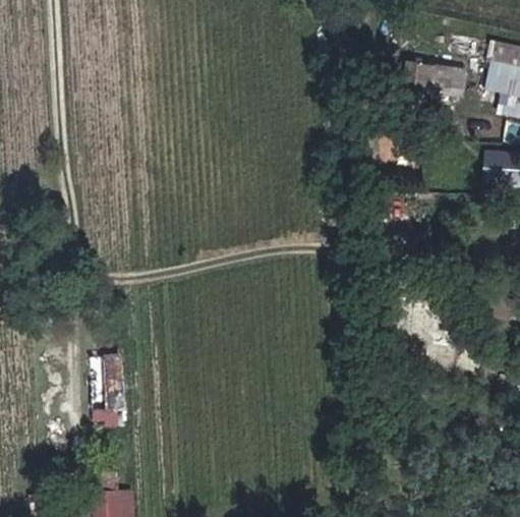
[(519,118),(519,46),(494,41),(482,91),(501,94),(497,114),(519,118)]
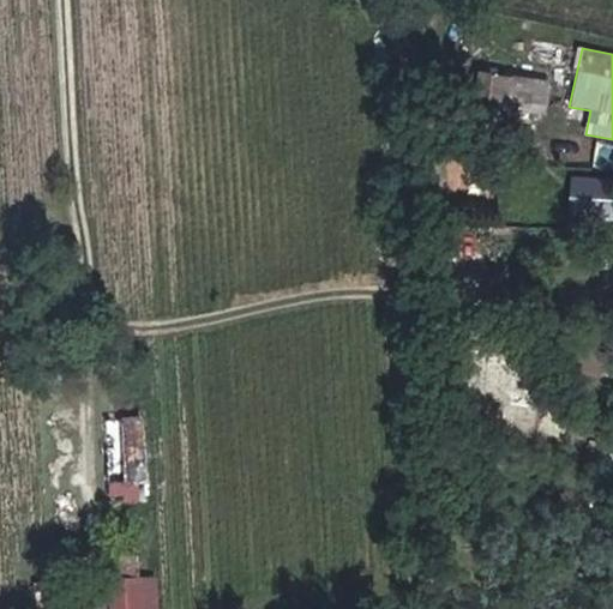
[(480,68),(472,104),(545,121),(553,85),(480,68)]
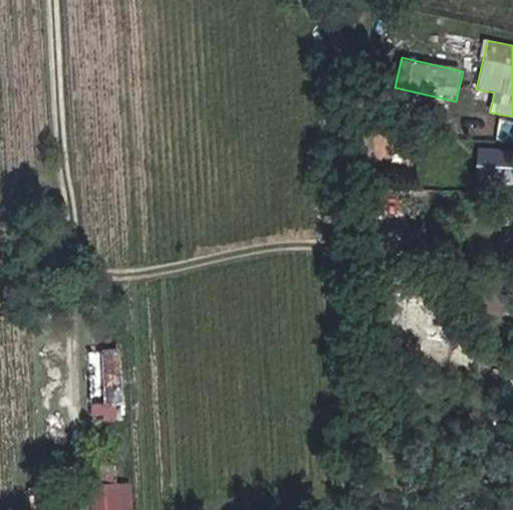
[(512,124),(500,123),(499,141),(512,142),(512,124)]
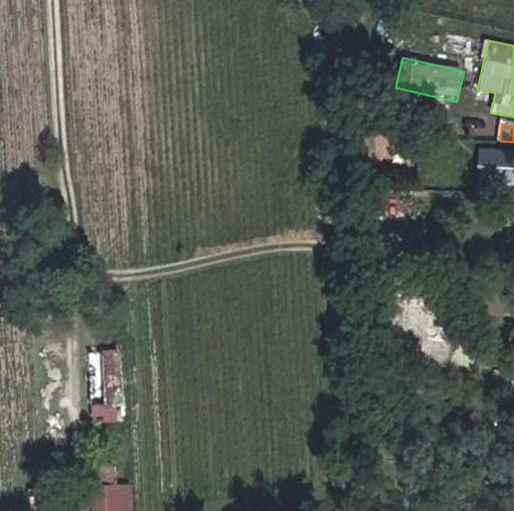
[(513,184),(513,152),(478,149),(476,182),(513,184)]
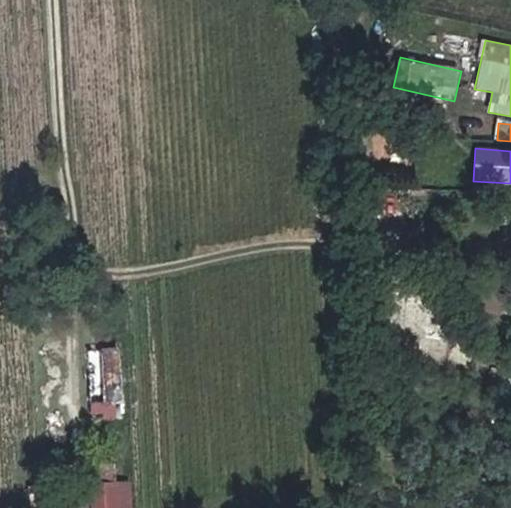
[(444,292),(383,285),(377,332),(400,335),(398,352),(462,360),(466,332),(440,329),(444,292)]
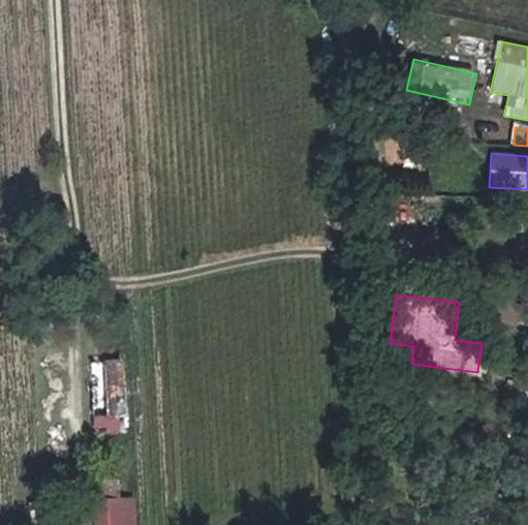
[(131,359),(101,361),(104,424),(118,424),(118,431),(136,430),(131,359)]
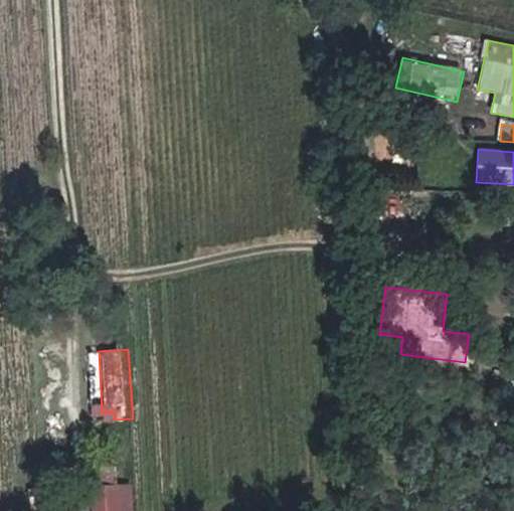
[(129,510),(127,483),(107,485),(108,510),(129,510)]
